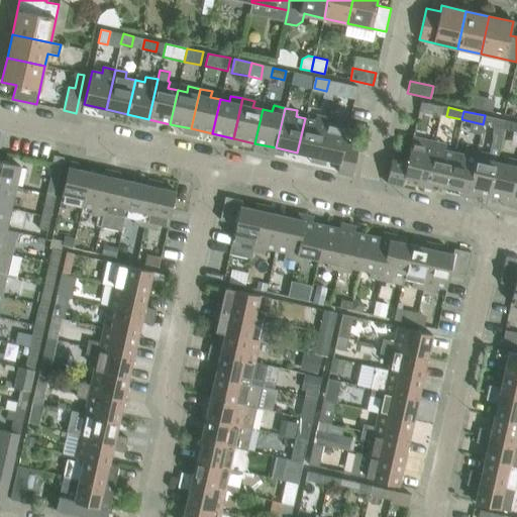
[(297,152),(318,158),(327,117),(316,115),(314,121),(305,118),(297,152)]
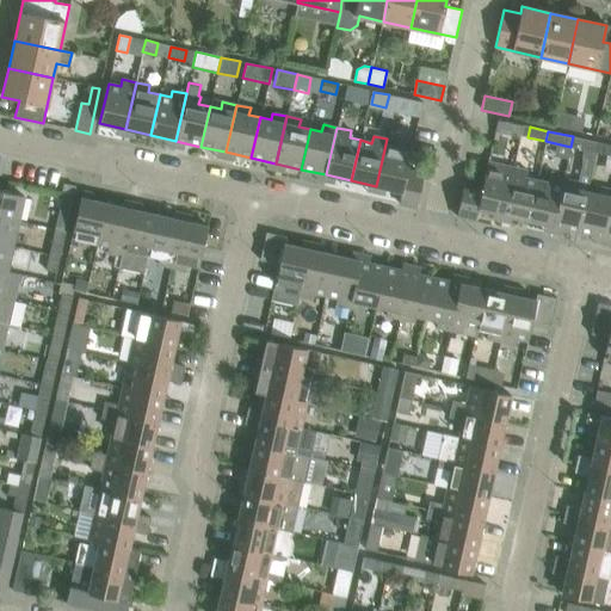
[(571,147),(596,153),(598,142),(573,136),(571,147)]
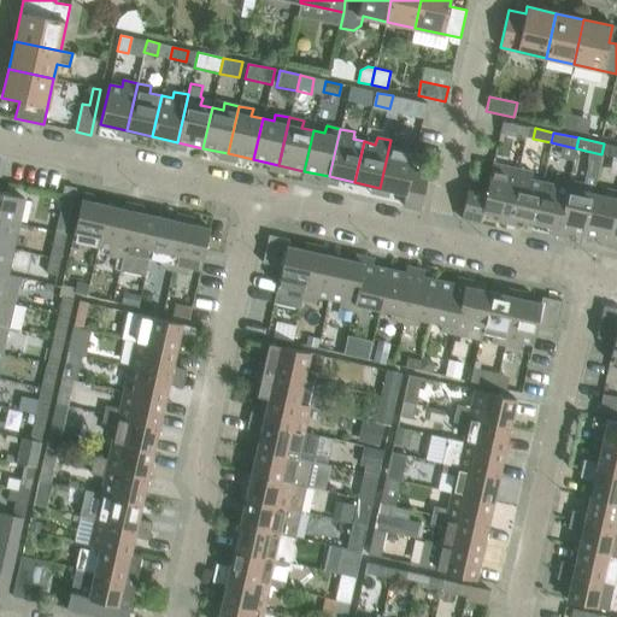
[(405,144),(391,140),(380,188),(405,194),(403,205),(421,209),(428,177),(411,174),(417,146),(405,144)]
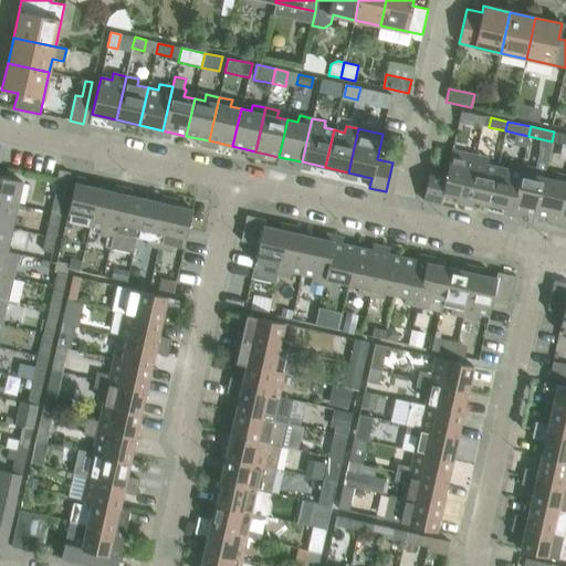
[(552,142),(565,144),(565,134),(554,132),(552,142)]
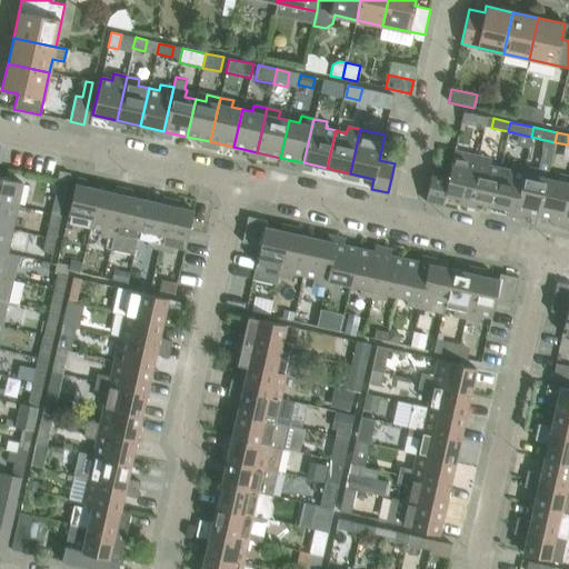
[(446,195),(468,200),(478,156),(465,153),(453,150),(448,176),(431,171),(425,201),(442,206),(446,195)]
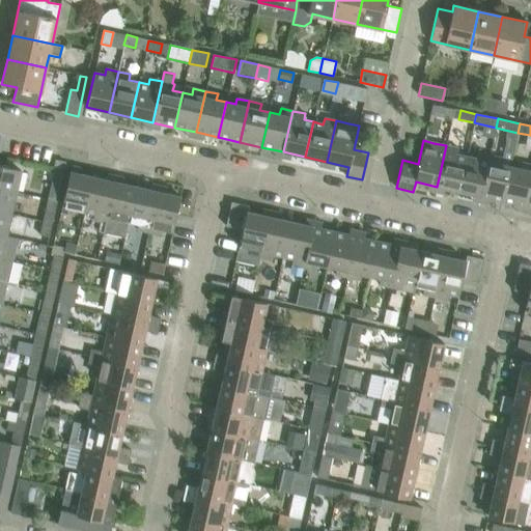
[(458,148),(446,145),(437,187),(458,192),(467,157),(457,155),(458,148)]
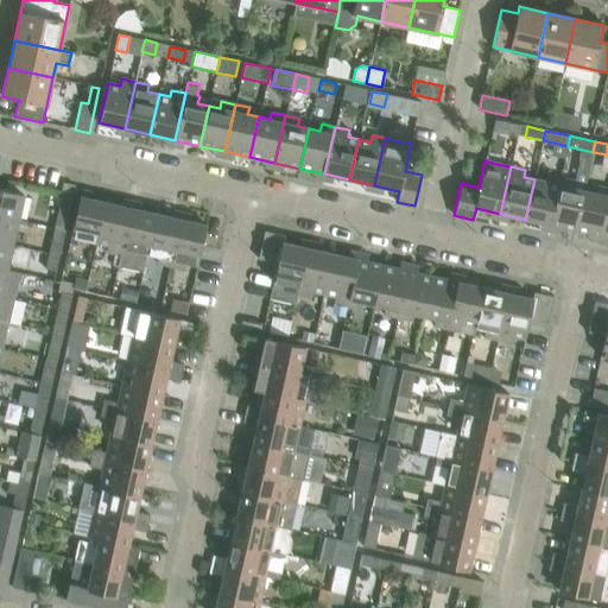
[(525,220),(550,225),(561,178),(548,175),(545,182),(534,179),(525,220)]
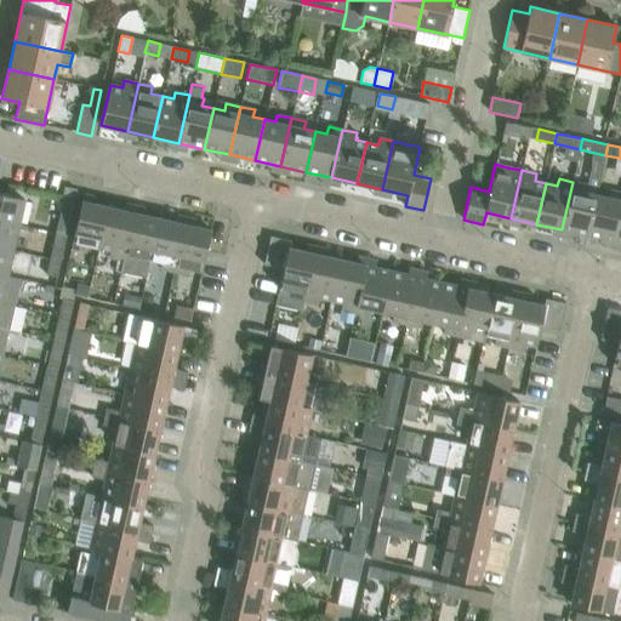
[(587,186),(573,182),(562,229),(587,235),(597,194),(586,192),(587,186)]
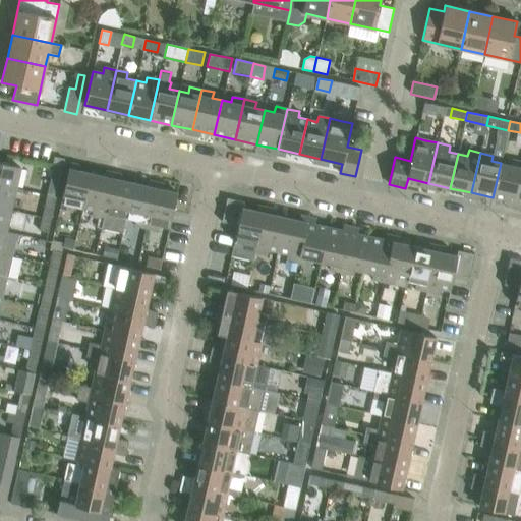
[(52,167),(53,167),(62,169),(64,159),(54,157),(52,166),(52,167)]
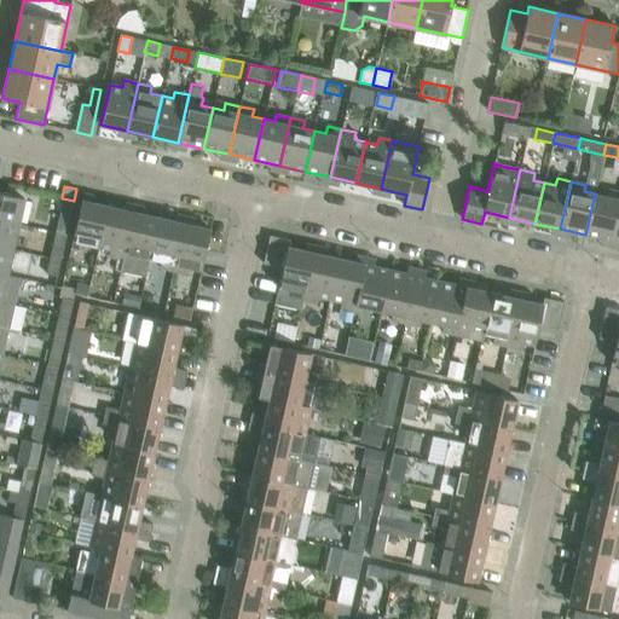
[(585,235),(611,241),(618,204),(618,191),(608,190),(606,196),(595,194),(585,235)]
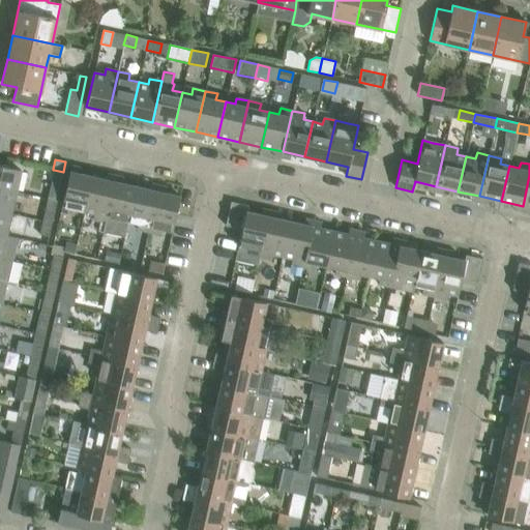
[(0,165),(0,187),(16,192),(21,170),(5,166),(0,165)]
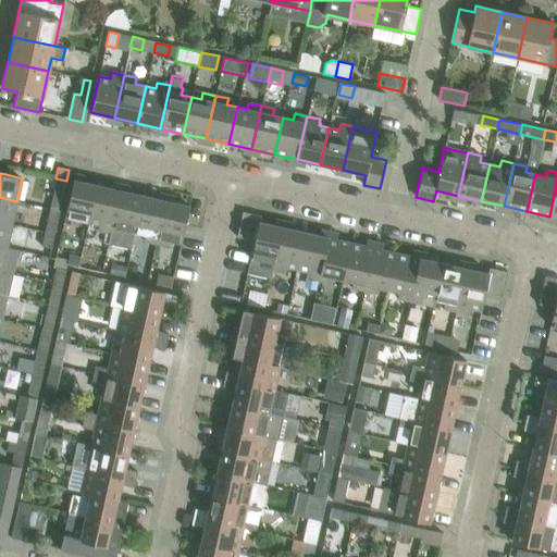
[(57,178),(50,210),(59,212),(66,181),(57,178)]
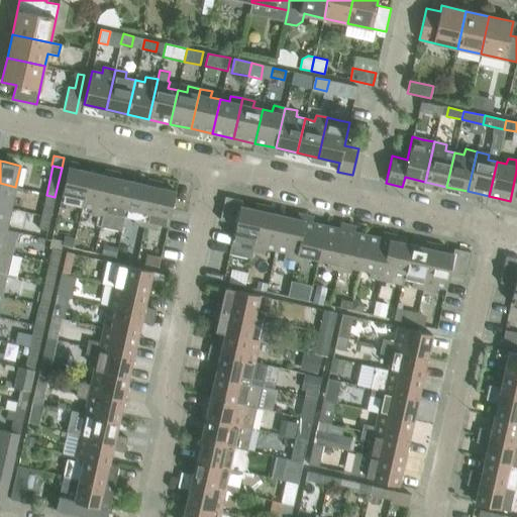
[(82,206),(90,172),(68,167),(59,207),(72,210),(73,204),(82,206)]
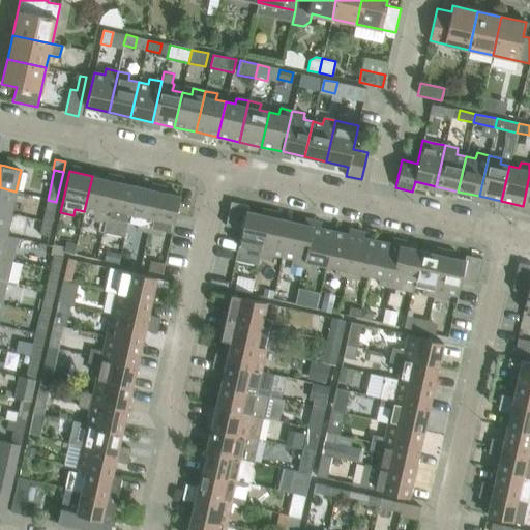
[(92,219),(105,223),(114,181),(92,176),(84,211),(94,213),(92,219)]
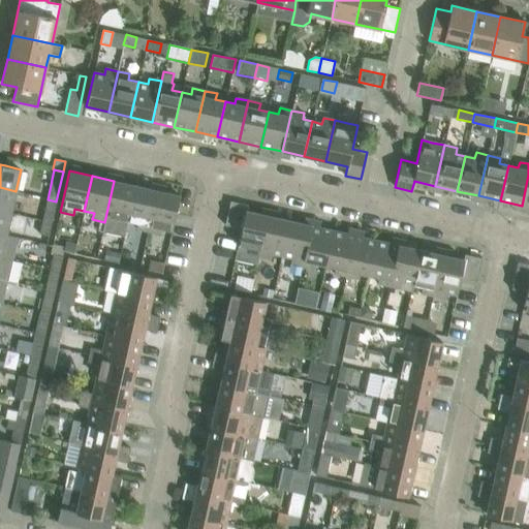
[(124,237),(127,221),(135,186),(114,181),(104,222),(102,231),(124,237)]
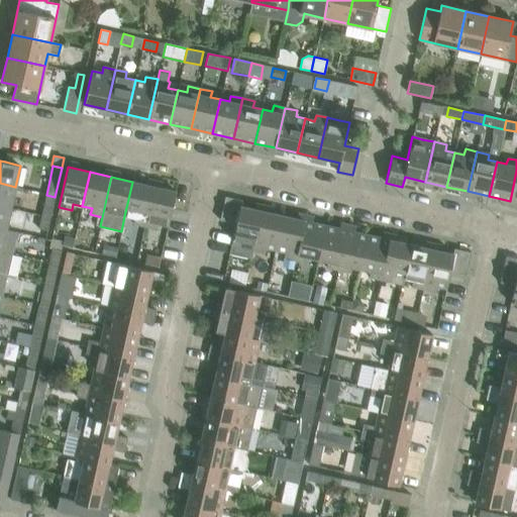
[(132,223),(144,226),(153,187),(132,182),(124,216),(134,218),(132,223)]
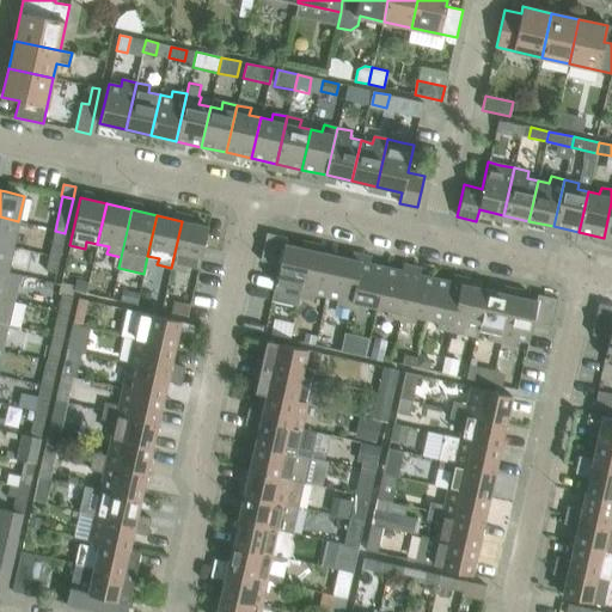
[(0,244),(12,246),(18,221),(0,216),(0,244)]
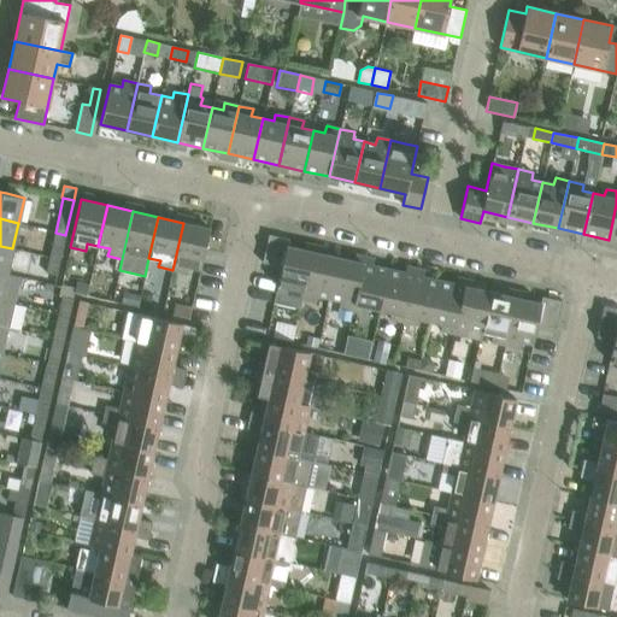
[(204,252),(205,250),(210,228),(183,223),(172,270),(187,274),(188,266),(200,269),(204,252)]
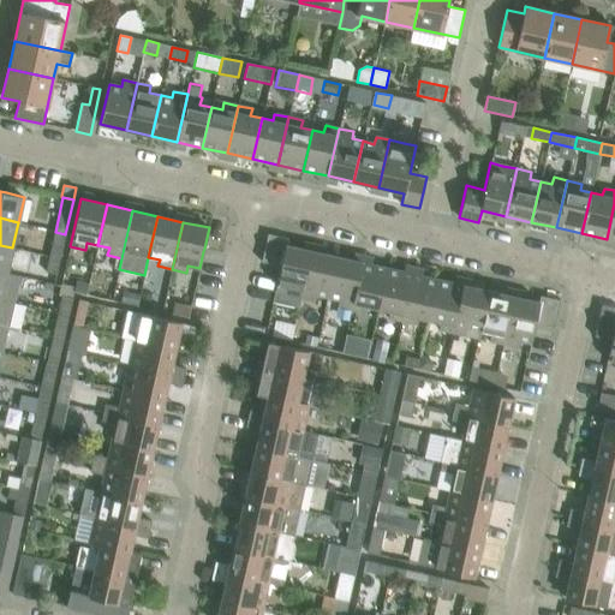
[(280,266),(280,269),(273,302),(298,308),(300,298),(311,251),(286,245),(288,238),(268,234),(262,262),(280,266)]
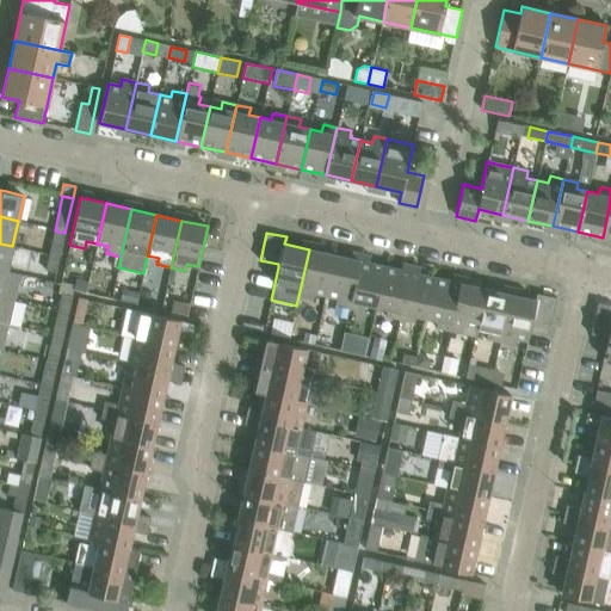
[(53,240),(49,255),(60,258),(63,242),(53,240)]
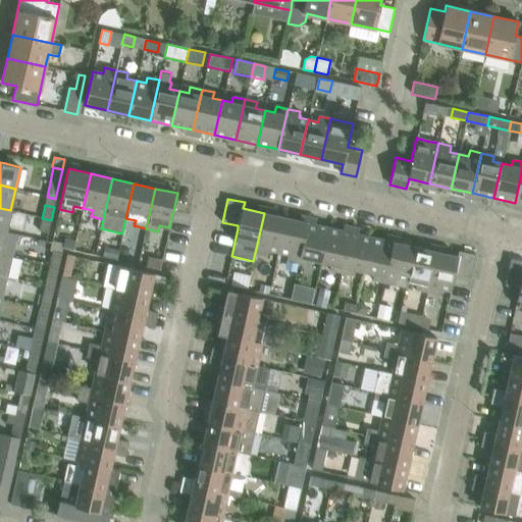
[(0,208),(0,230),(5,232),(10,210),(0,208)]
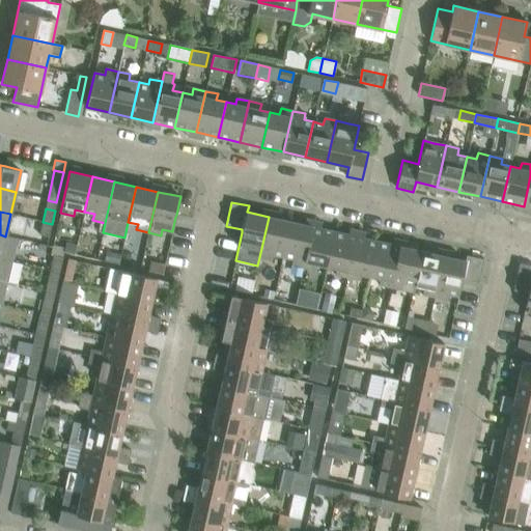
[(259,257),(272,260),(273,254),(283,256),(290,221),(269,217),(259,257)]
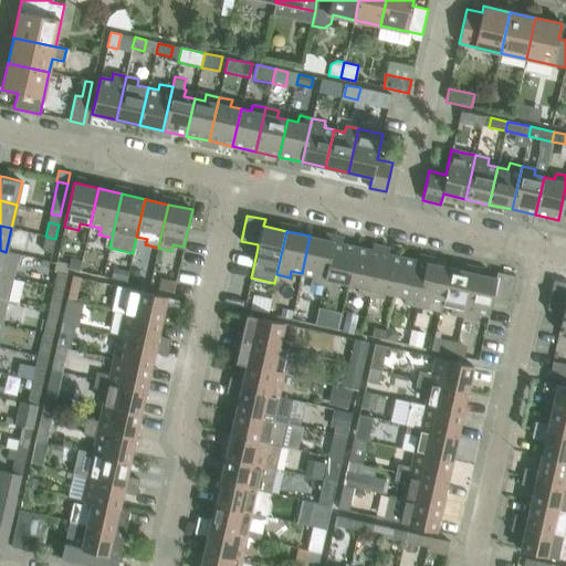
[(323,285),(333,241),(310,236),(302,273),(312,275),(311,282),(323,285)]
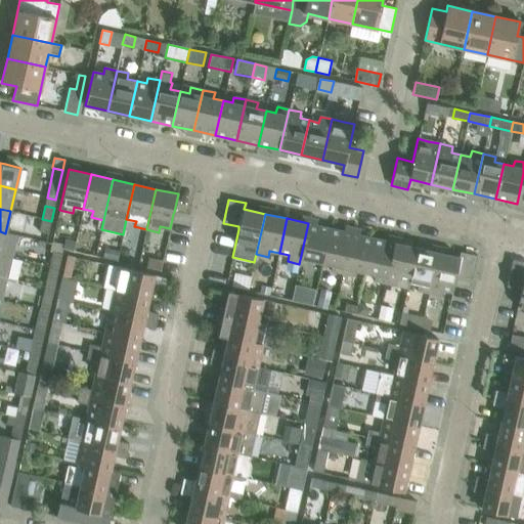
[(48,233),(51,221),(42,219),(39,232),(48,233)]
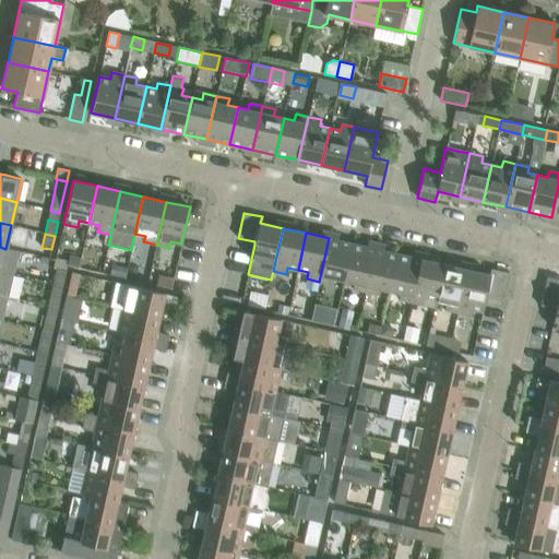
[(333,278),(344,281),(352,244),(329,238),(319,282),(332,284),(333,278)]
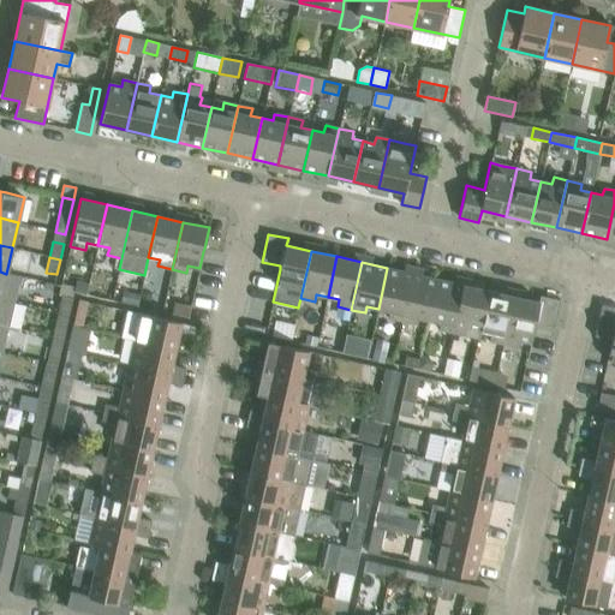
[(401,321),(412,274),(387,268),(378,309),(389,311),(388,318),(401,321)]
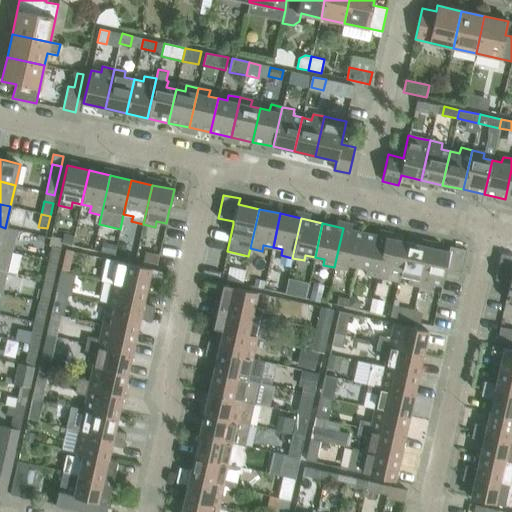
[(0,226),(0,248),(11,251),(16,230),(5,228),(0,226)]
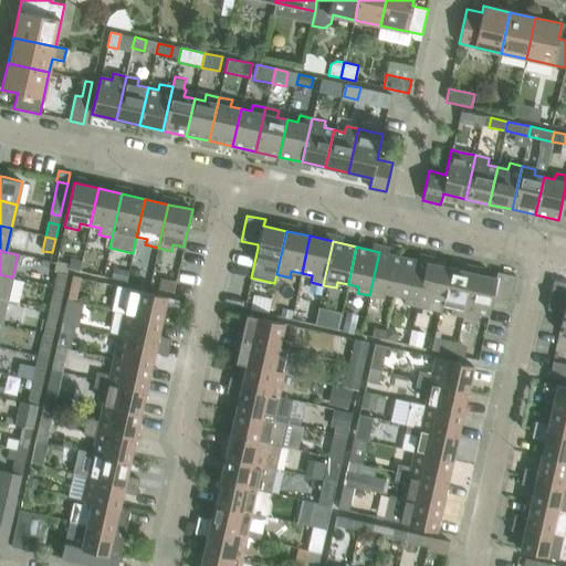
[(384,292),(395,294),(402,258),(379,252),(369,295),(383,299),(384,292)]
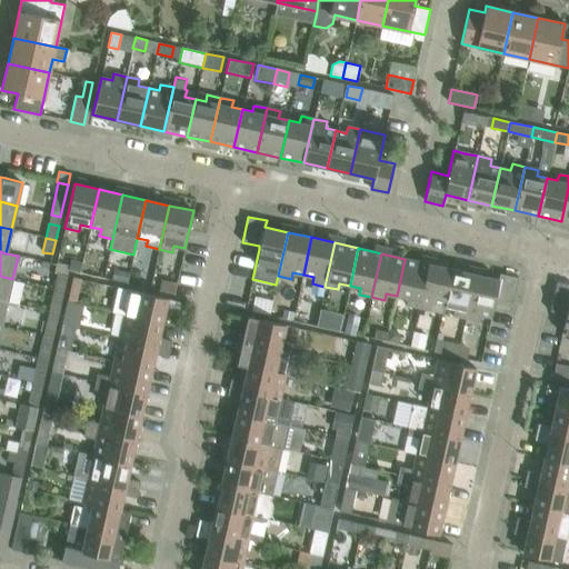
[(419,308),(429,263),(405,259),(397,296),(407,298),(406,305),(419,308)]
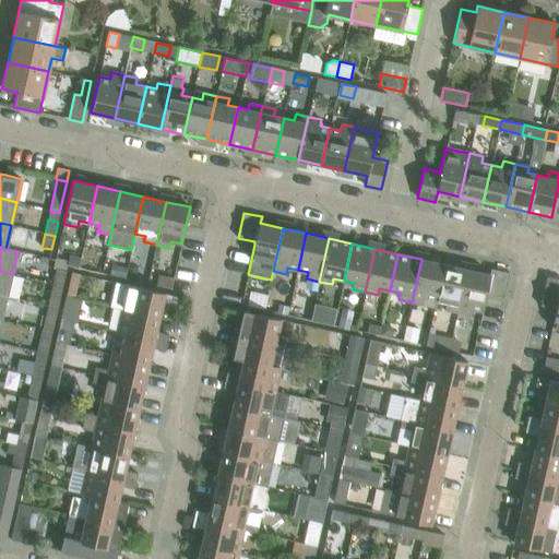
[(52,269),(57,269),(66,271),(67,264),(68,260),(57,257),(55,257),(52,269)]
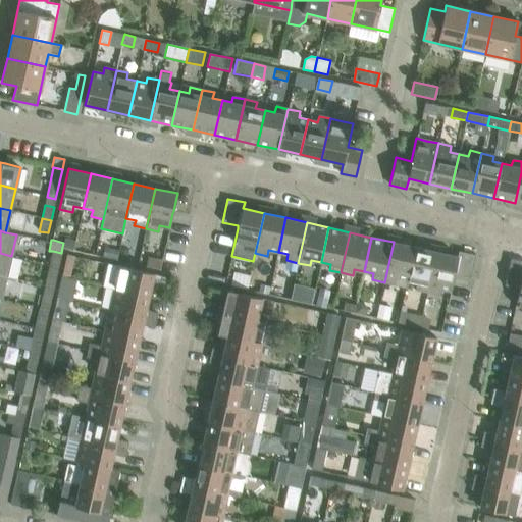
[(398,279),(407,281),(415,247),(394,242),(384,282),(396,284),(398,279)]
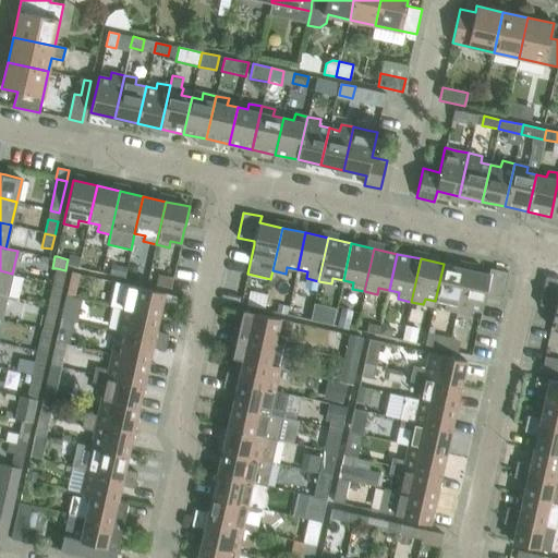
[(124,276),(126,266),(112,264),(110,274),(124,276)]
